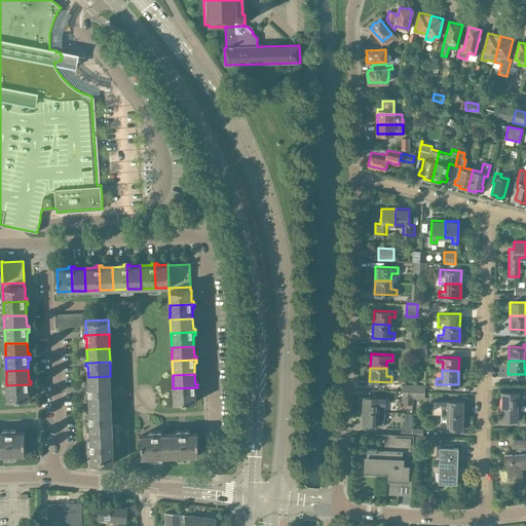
[(111,389),(110,376),(88,377),(88,387),(86,388),(86,390),(111,389)]
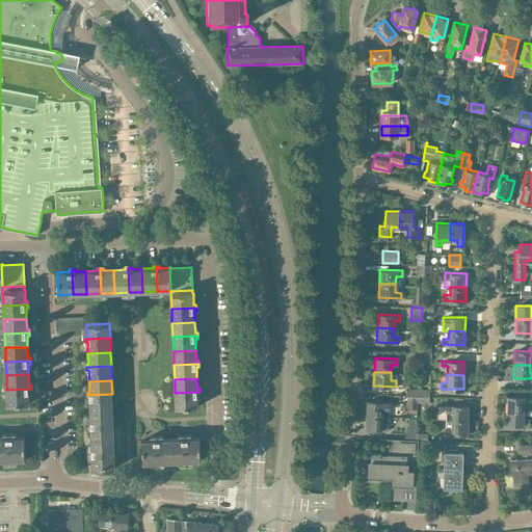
[(30,403),(29,392),(31,392),(31,389),(6,390),(7,404),(30,403)]
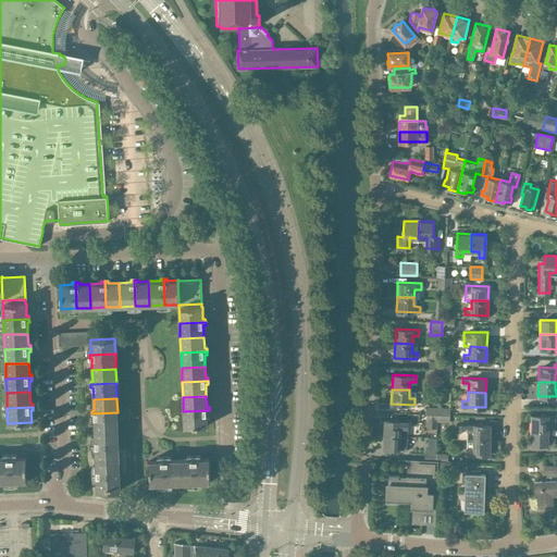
[(208,425),(207,416),(207,413),(209,413),(209,410),(183,411),(184,426),(208,425)]
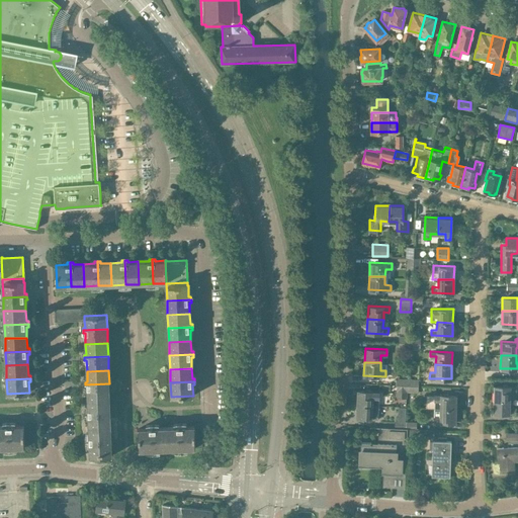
[(109,398),(109,383),(85,384),(85,387),(87,387),(88,399),(109,398)]
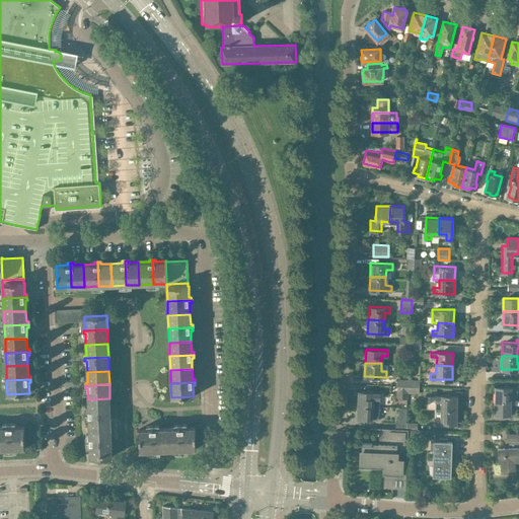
[(408,391),(409,385),(397,384),(397,391),(398,391),(397,397),(406,398),(408,391)]
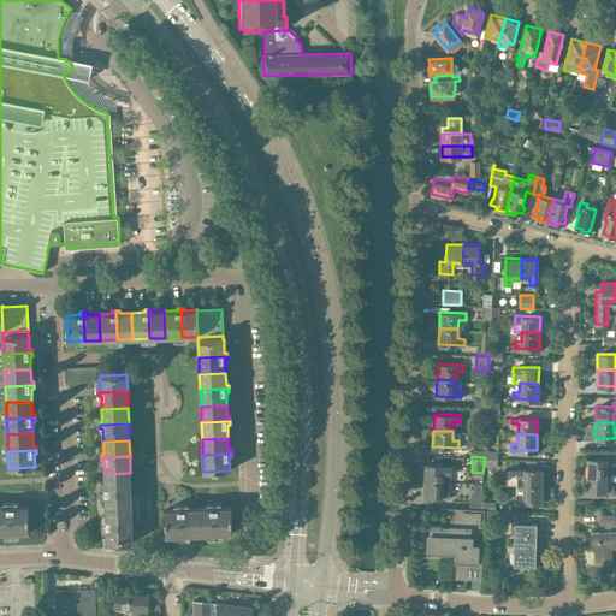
[(612,458),(587,457),(587,474),(605,474),(606,466),(612,466),(612,458)]
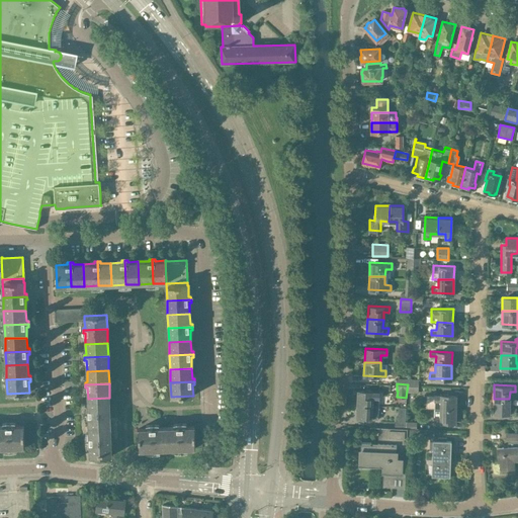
[(357,404),(372,405),(378,405),(379,392),(358,390),(357,404)]
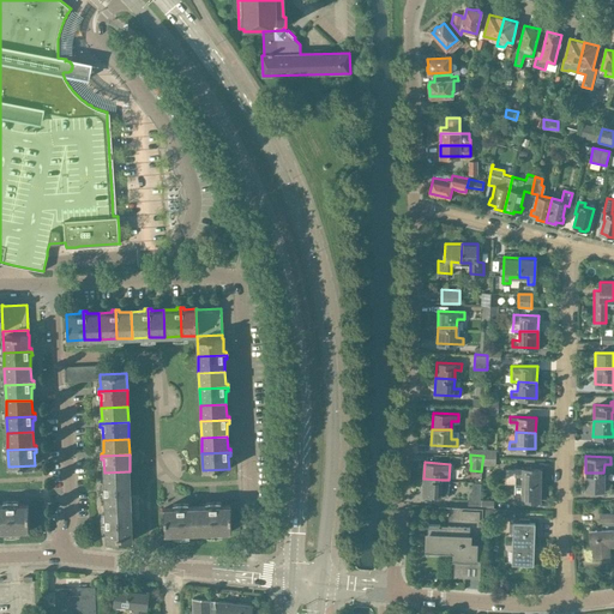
[(541,467),(515,467),(515,473),(522,474),(521,483),(540,483),(541,467)]
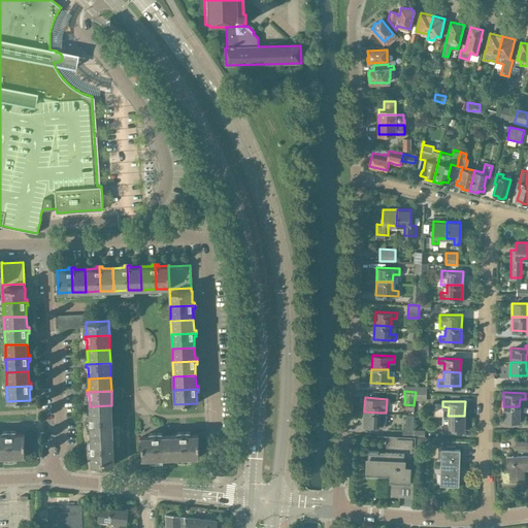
[(112,419),(111,405),(90,406),(90,417),(88,418),(88,420),(112,419)]
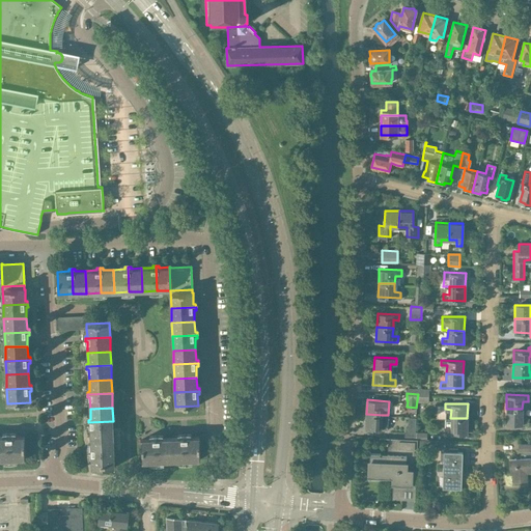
[(522,417),(522,409),(506,409),(506,422),(527,423),(528,418),(522,417)]
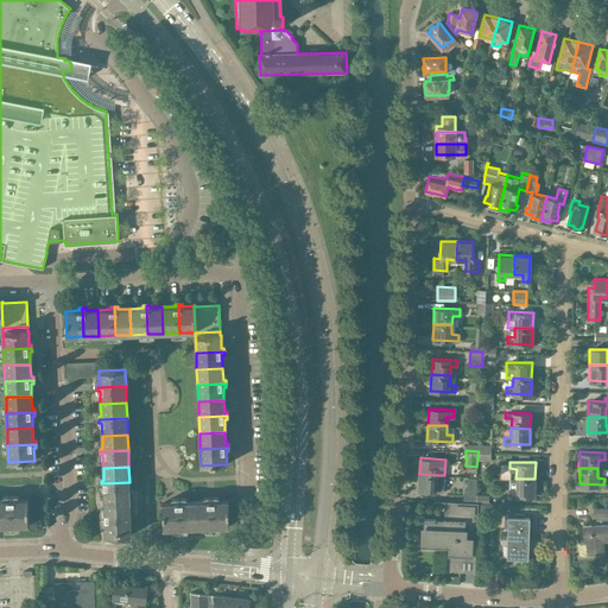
[(436,485),(437,475),(419,474),(418,489),(443,491),(443,485),(436,485)]
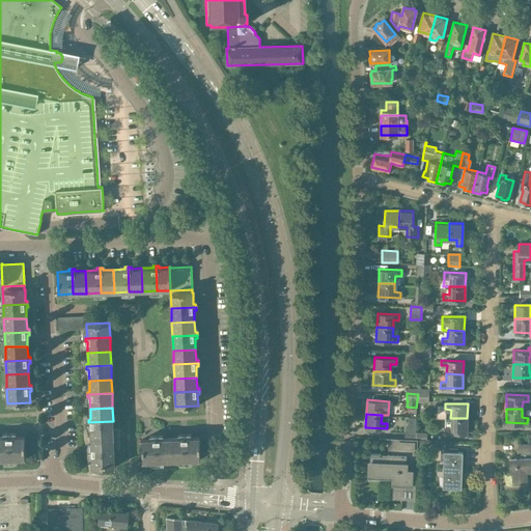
[(467,432),(467,418),(450,418),(450,426),(444,425),(444,431),(467,432)]
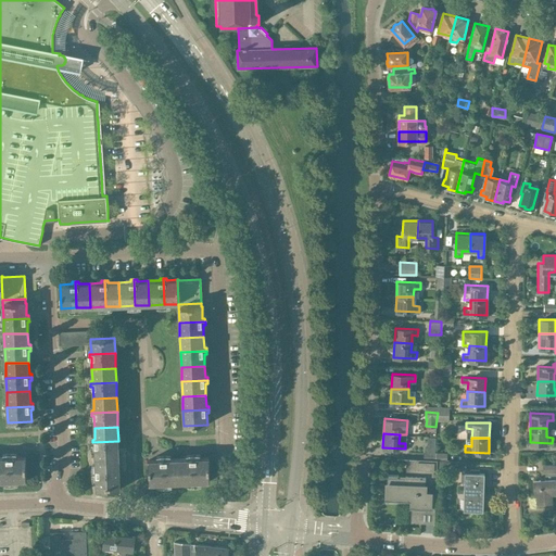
[(119,456),(118,441),(92,442),(92,445),(95,445),(96,457),(119,456)]
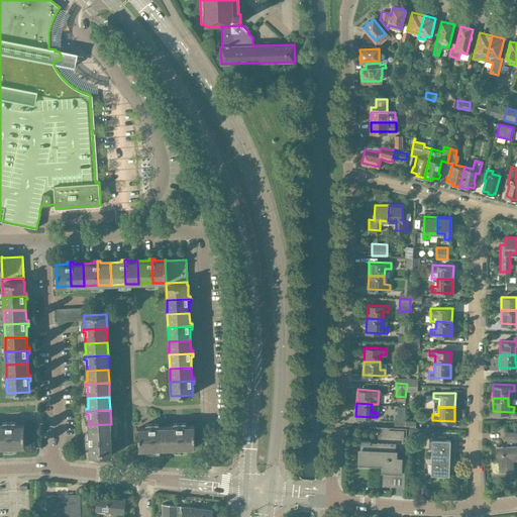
[(0,446),(10,446),(9,423),(7,423),(7,425),(0,425),(0,446)]
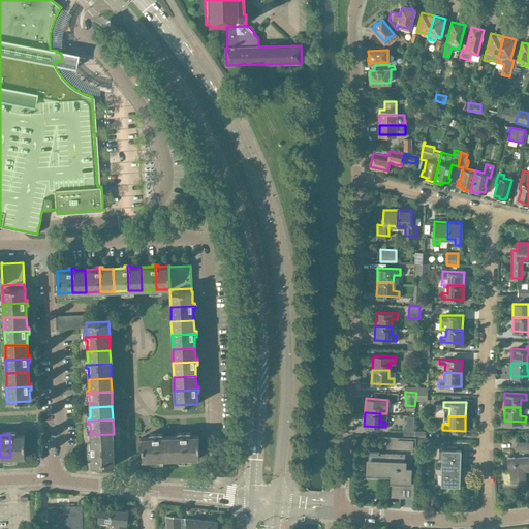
[(25,457),(24,434),(12,435),(12,433),(9,433),(10,457),(25,457)]
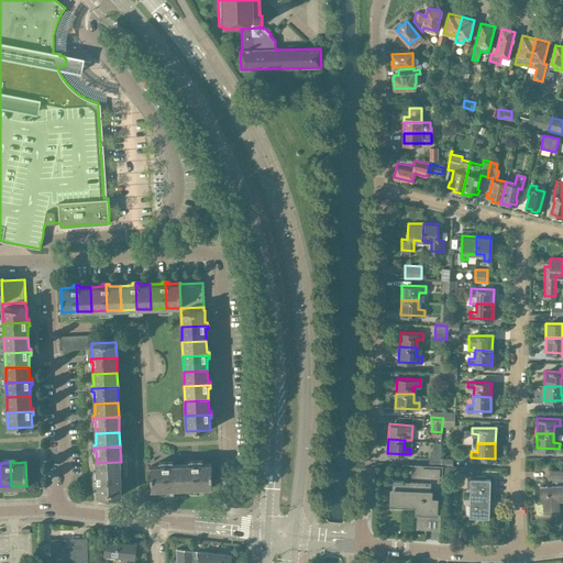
[(121,476),(121,462),(97,463),(97,474),(95,475),(95,477),(121,476)]
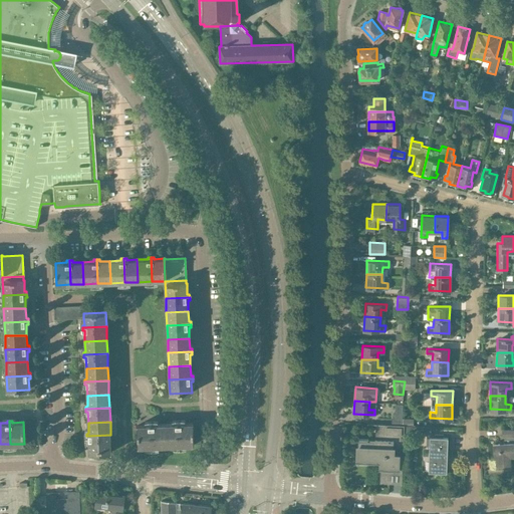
[(180,445),(179,422),(176,422),(176,424),(166,424),(167,446),(180,445)]
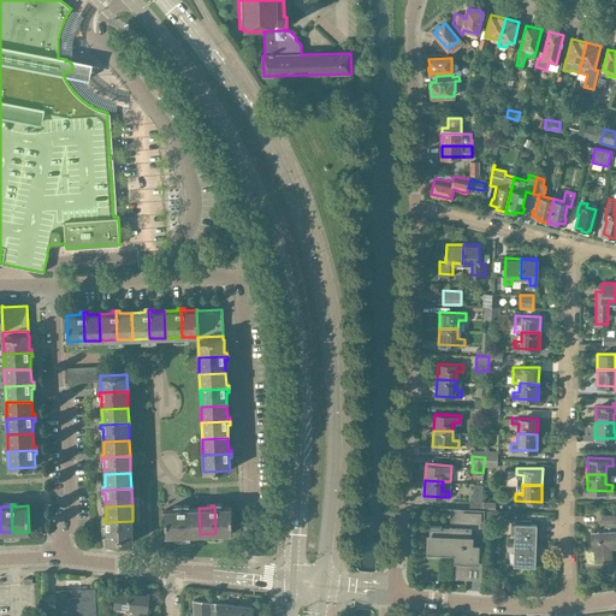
[(232,533),(231,507),(218,508),(218,505),(214,505),(215,533),(232,533)]
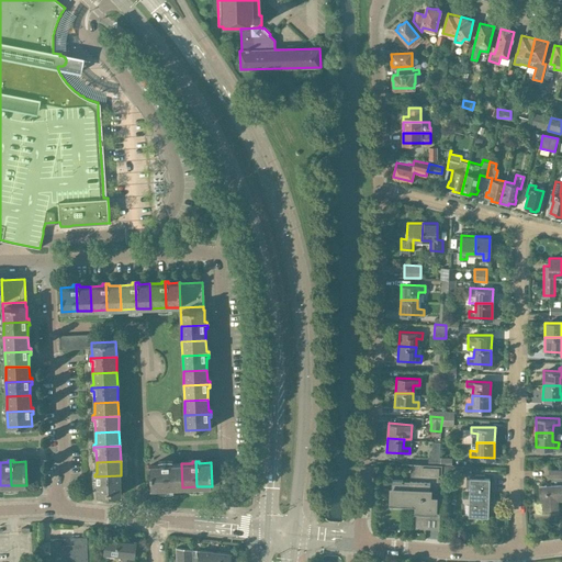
[(167,489),(166,462),(163,462),(163,464),(150,464),(152,489),(167,489)]
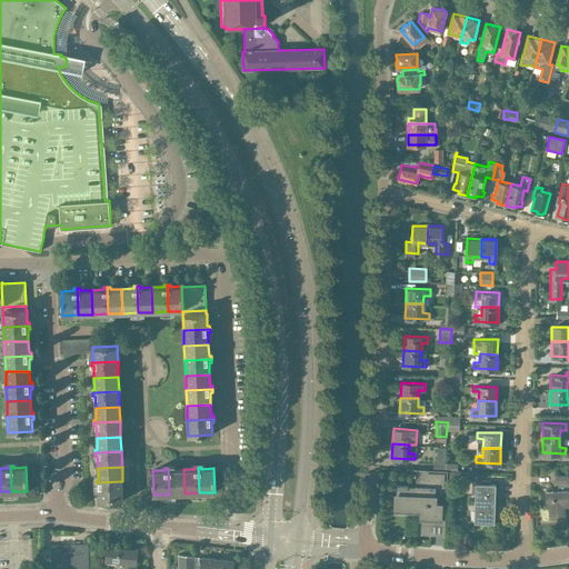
[(185,493),(183,469),(171,470),(171,468),(168,468),(169,495),(185,493)]
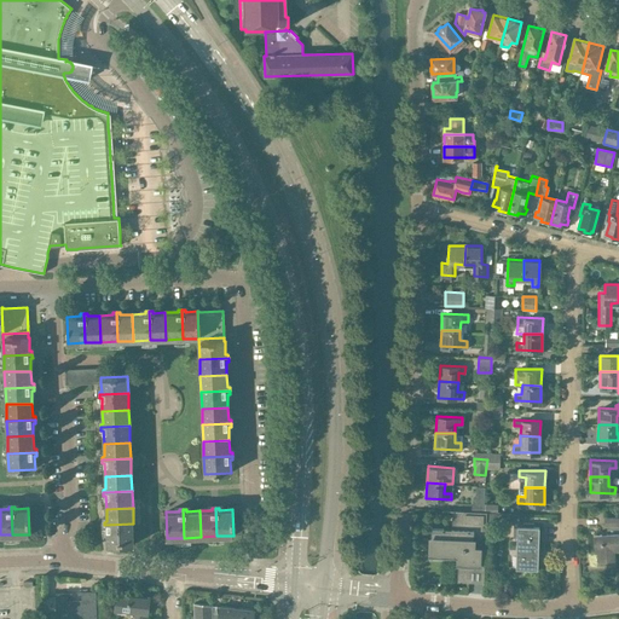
[(469,571),(484,572),(482,585),(484,585),(485,572),(487,512),(443,510),(443,512),(453,512),(452,530),(432,528),(432,538),(431,538),(429,554),(431,555),(431,554),(458,555),(458,565),(457,579),(468,580),(469,571)]
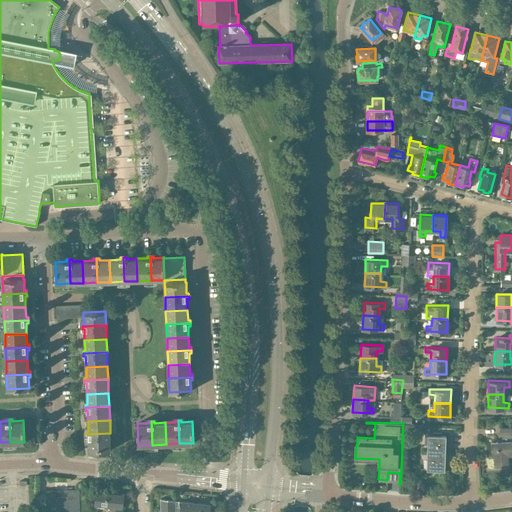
[(511,427),(499,427),(500,435),(502,434),(502,441),(491,442),(491,456),(493,456),(493,463),(507,462),(507,455),(511,455),(511,448),(511,447),(511,427)]
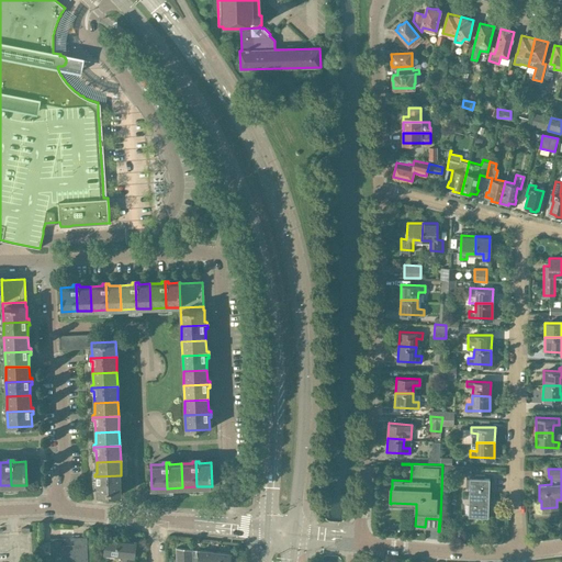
[(122,494),(121,475),(94,476),(96,480),(98,480),(98,495),(122,494)]
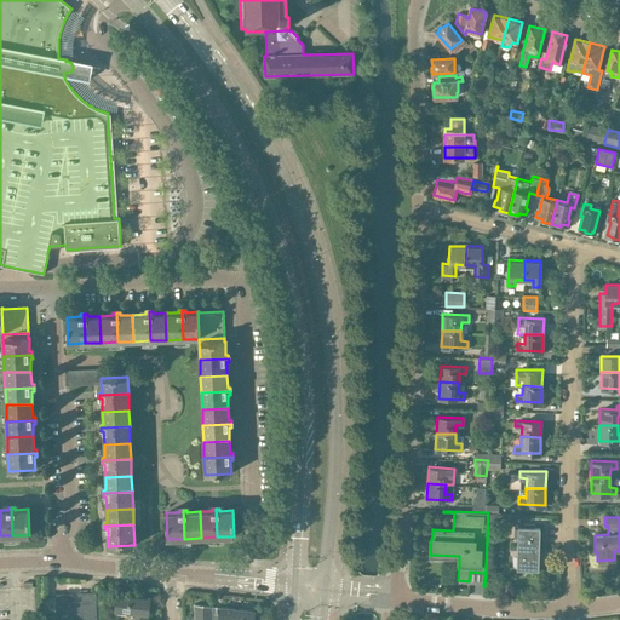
[(518,539),(517,568),(538,569),(540,527),(518,527),(518,528),(515,528),(515,539),(518,539)]
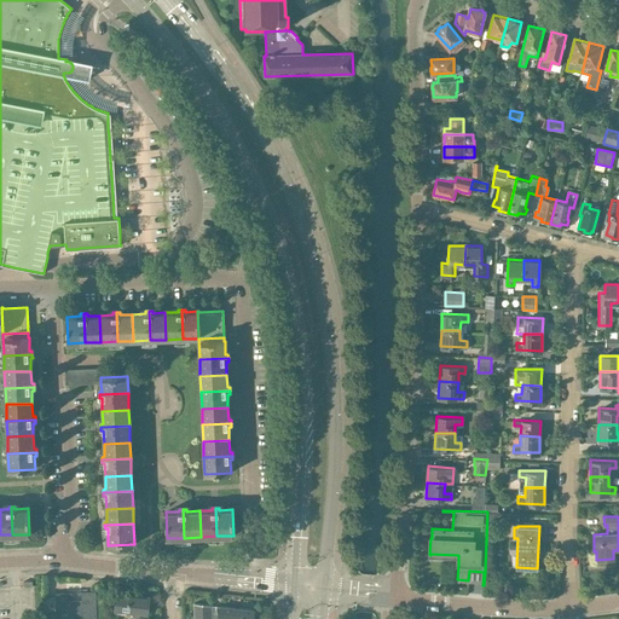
[(65,594),(56,594),(56,618),(96,618),(94,593),(82,593),(82,601),(67,601),(65,594)]
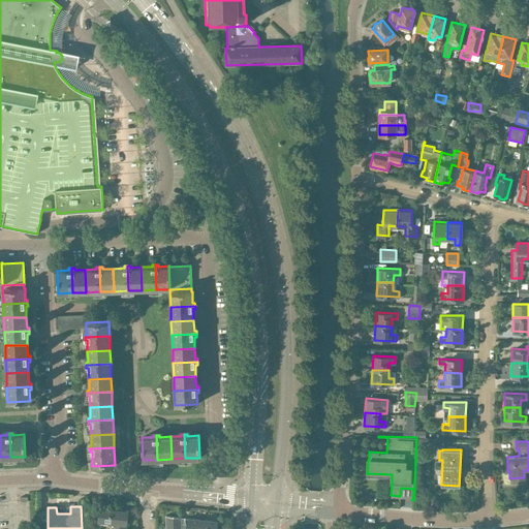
[(127,511),(99,508),(97,522),(118,524),(118,528),(125,528),(125,524),(126,525),(127,511)]
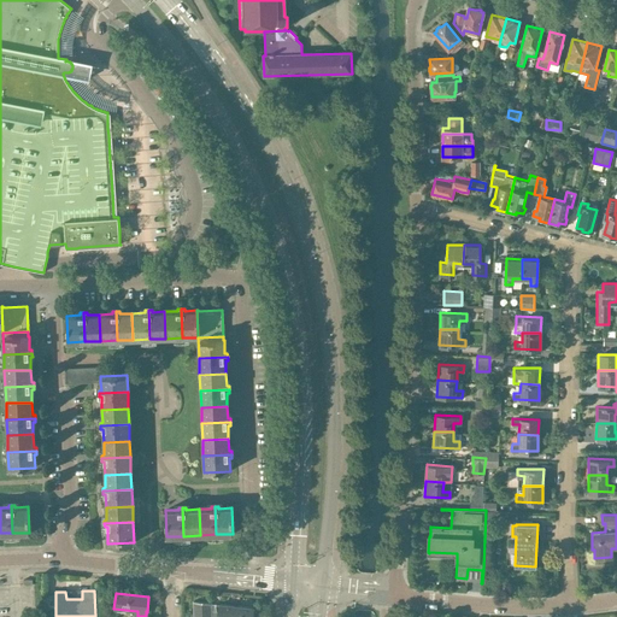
[(212,603),(193,600),(193,616),(251,616),(253,607),(218,604),(218,612),(217,612),(215,604),(212,603)]
